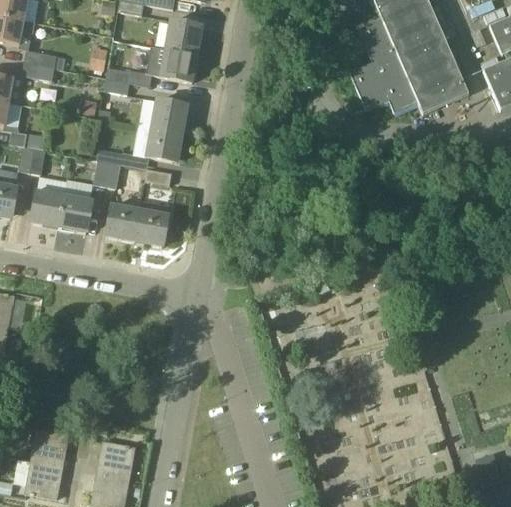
[(0,0),(0,15),(24,20),(27,0),(0,0)]
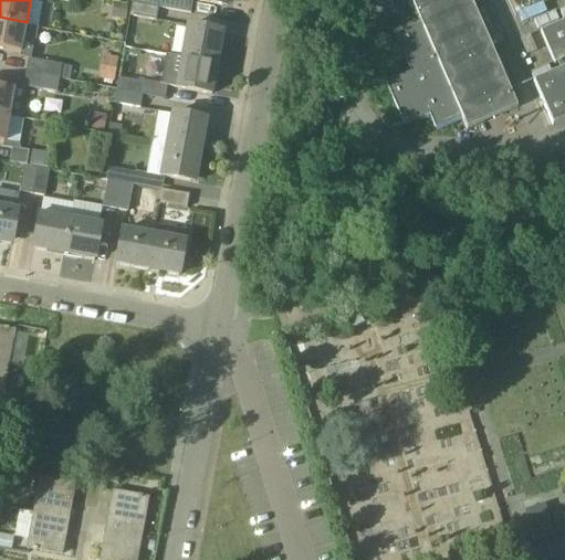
[(128,0),(113,0),(112,14),(127,16),(128,0)]
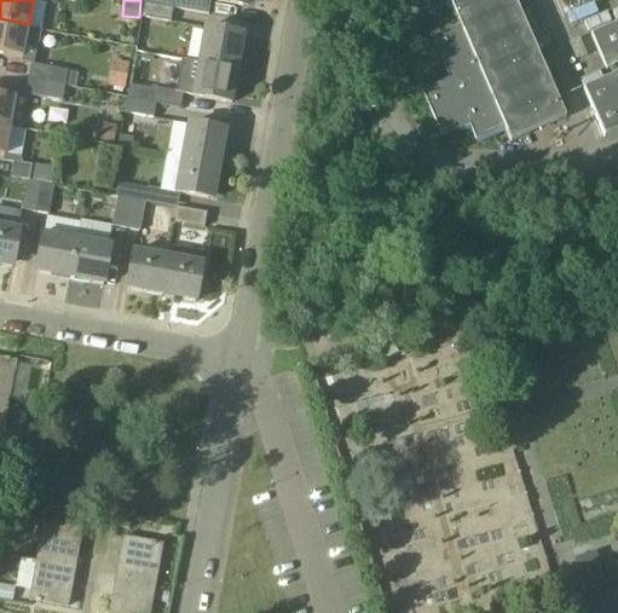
[(174,4),(152,0),(145,0),(143,12),(172,18),(174,4)]
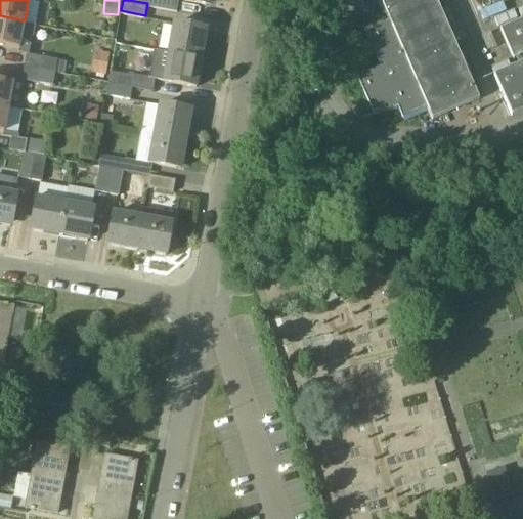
[(381,0),(388,15),(364,25),(382,62),(358,73),(376,113),(399,102),(404,115),(429,104),(434,118),(482,97),(438,0),(381,0)]
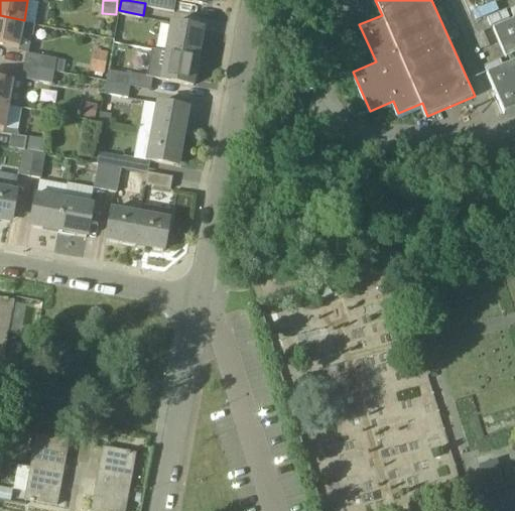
[(492,0),(475,7),(480,18),(503,8),(500,0),(492,0)]
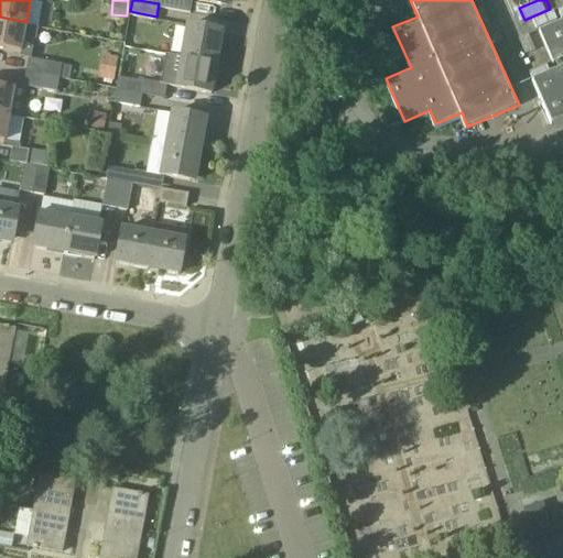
[(0,44),(21,48),(24,33),(36,35),(39,24),(34,23),(26,22),(0,17),(0,44)]
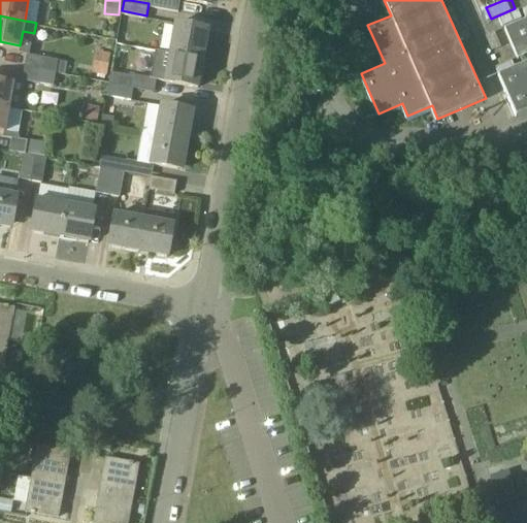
[(526,17),(506,26),(520,57),(526,54),(526,17)]
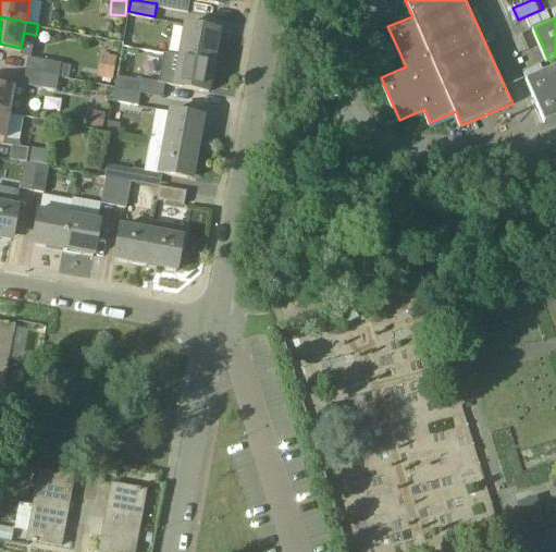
[(217,41),(218,41),(220,28),(184,22),(178,52),(213,59),(217,41)]
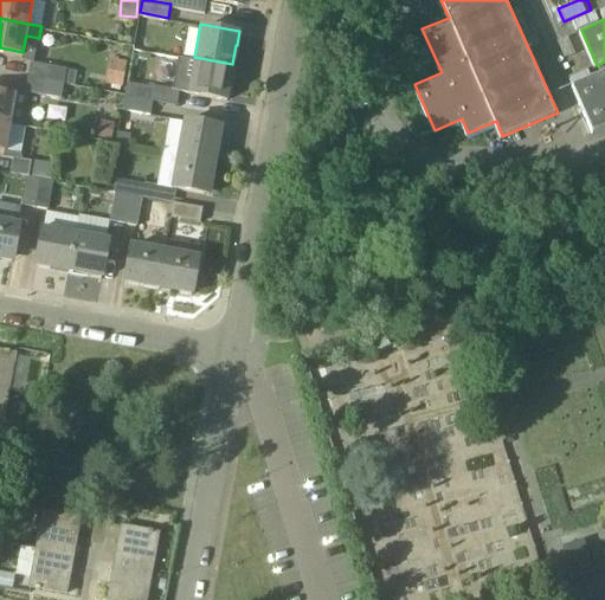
[(128,57),(110,53),(107,78),(124,81),(128,57)]
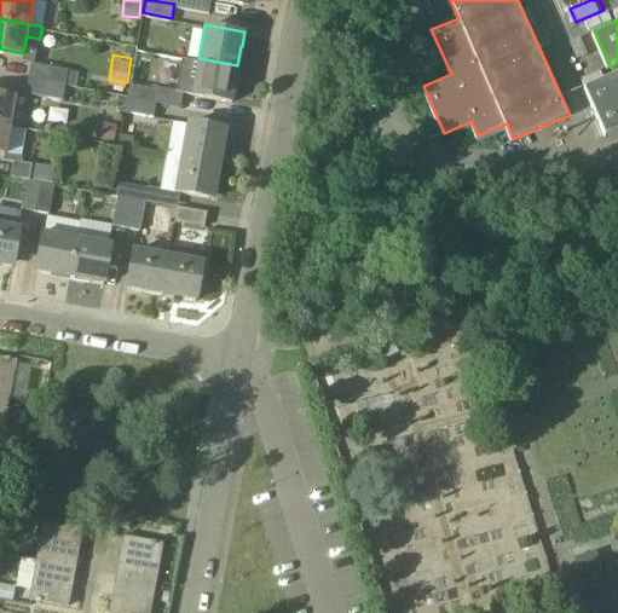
[(237,65),(198,58),(183,56),(177,90),(232,99),(235,84),(234,84),(237,65)]
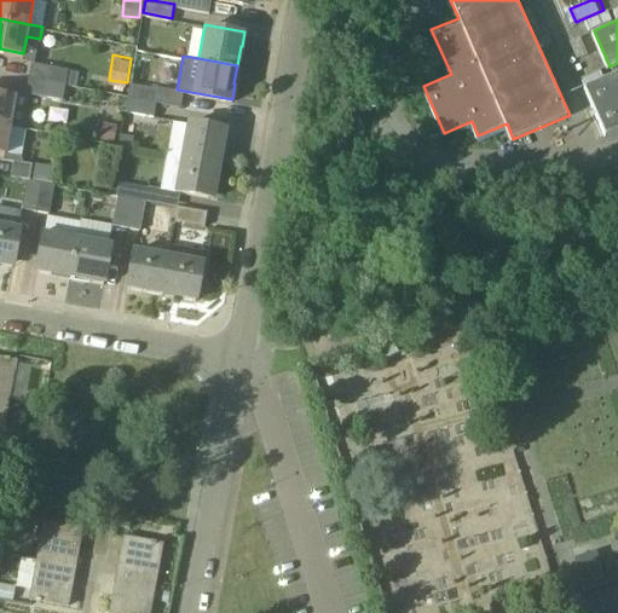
[(69,67),(32,61),(29,75),(65,82),(69,67)]
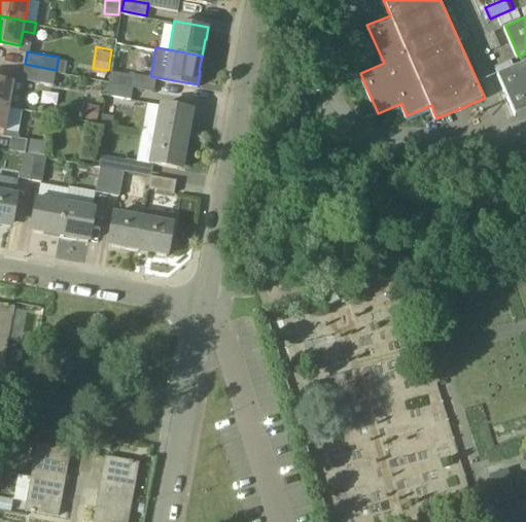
[(68,59),(59,57),(56,70),(66,71),(68,59)]
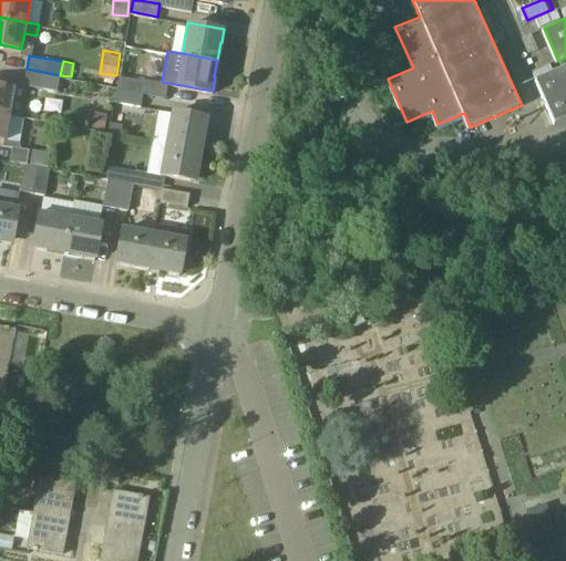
[(565,65),(537,79),(556,122),(565,117),(565,65)]
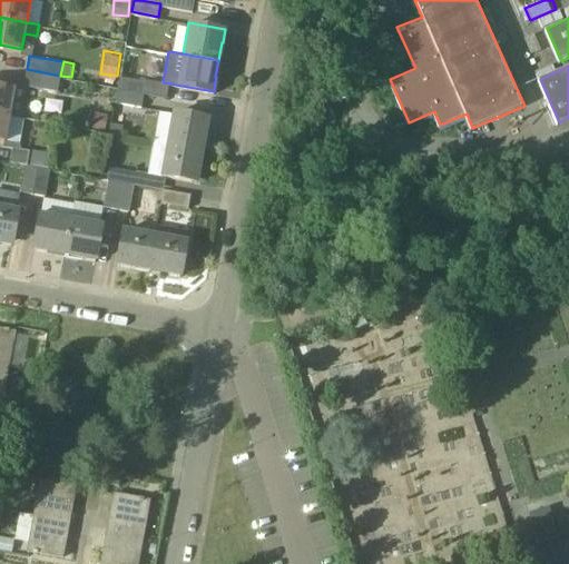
[(25,82),(28,83),(58,89),(60,76),(27,69),(25,82)]
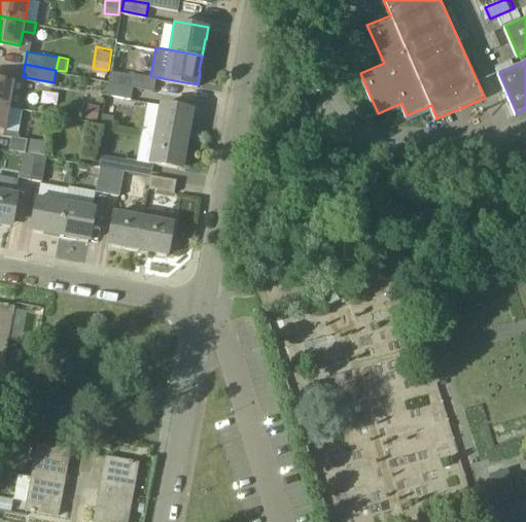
[(109,80),(134,84),(136,73),(111,69),(109,80)]
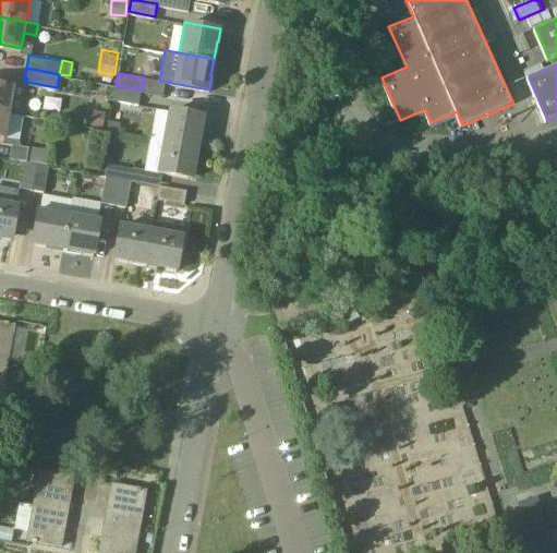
[(0,108),(10,111),(14,84),(0,81),(0,108)]
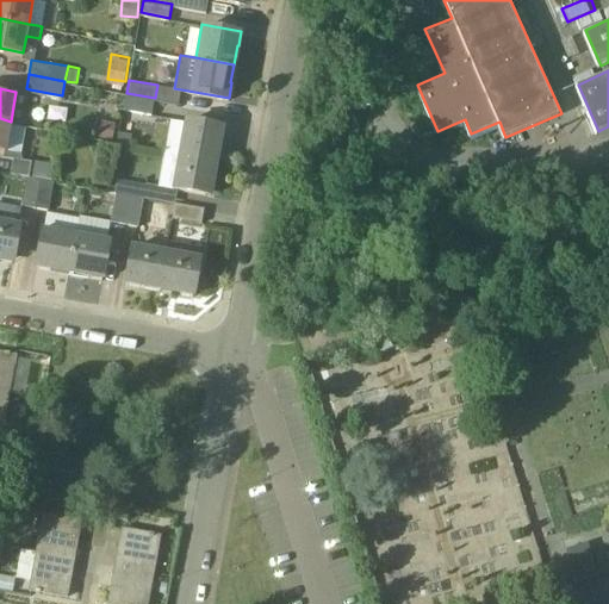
[(155,98),(126,93),(124,107),(153,112),(155,98)]
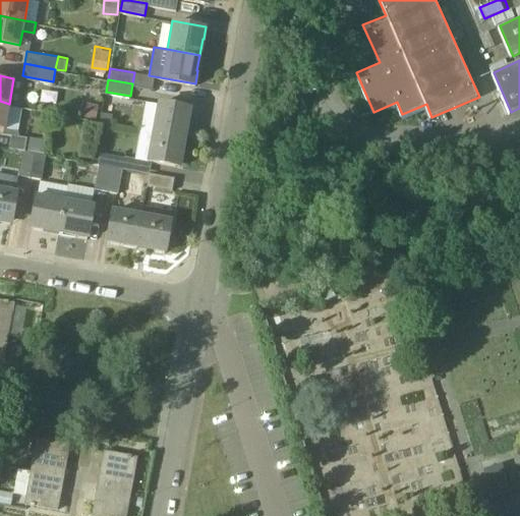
[(0,101),(0,127),(4,128),(9,104),(0,101)]
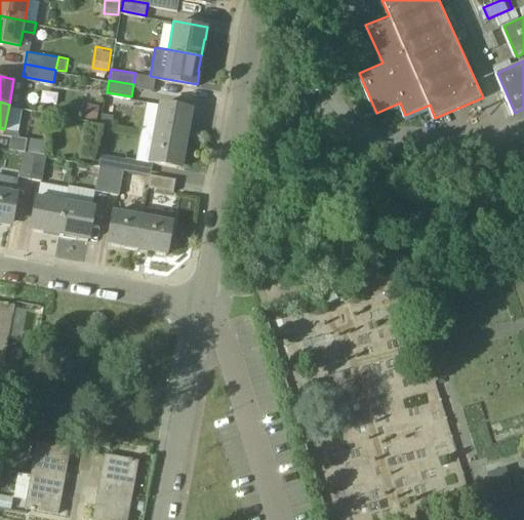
[(191,120),(186,119),(188,107),(159,102),(154,131),(188,137),(191,120)]
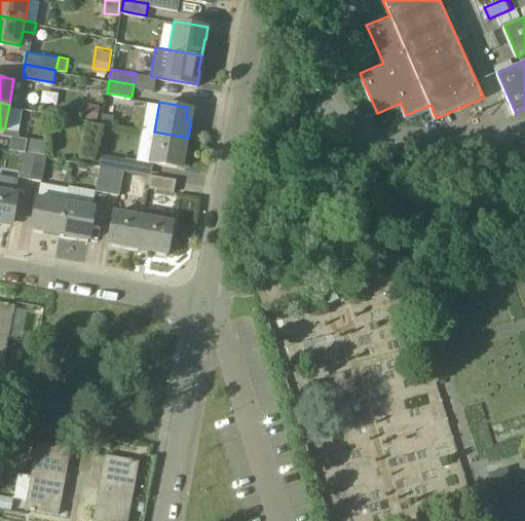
[(89,103),(86,117),(99,119),(101,105),(89,103)]
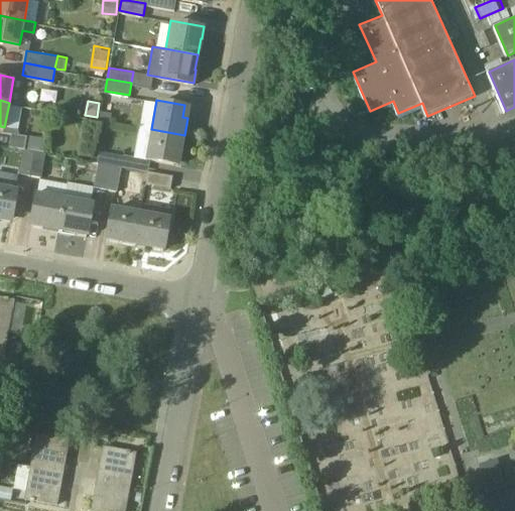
[(112,111),(101,110),(100,118),(111,120),(112,111)]
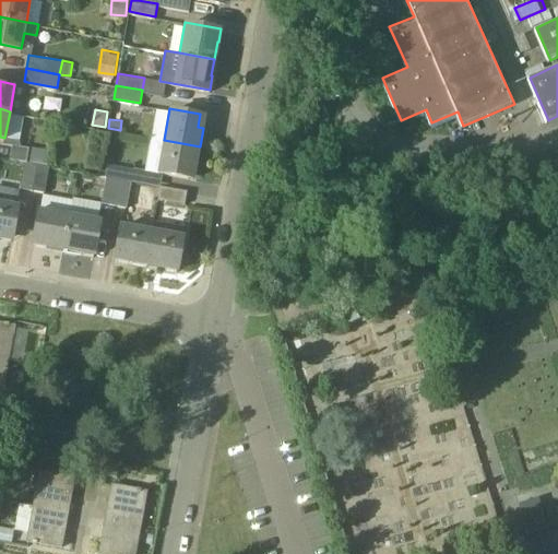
[(200,146),(164,140),(158,171),(189,176),(191,163),(197,164),(200,146)]
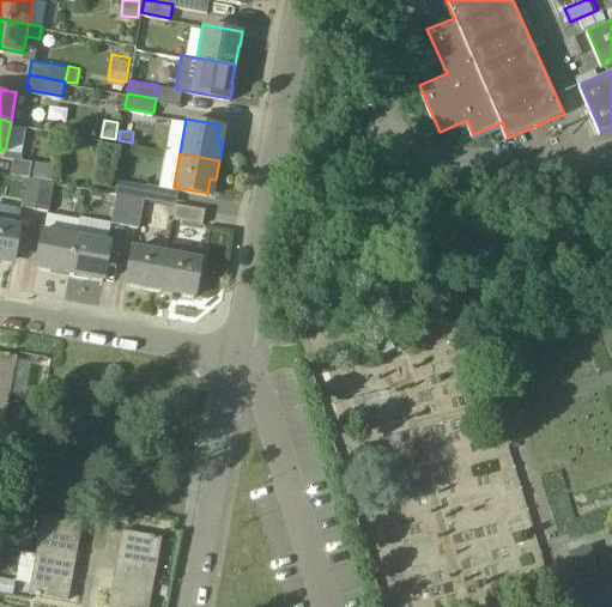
[(30,175),(32,159),(14,157),(12,173),(26,175),(30,175)]
